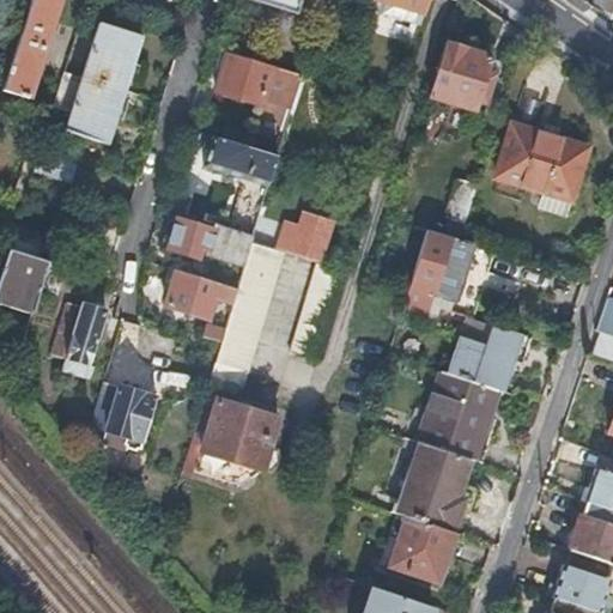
[(29,0),(1,89),(26,96),(56,0),(29,0)]
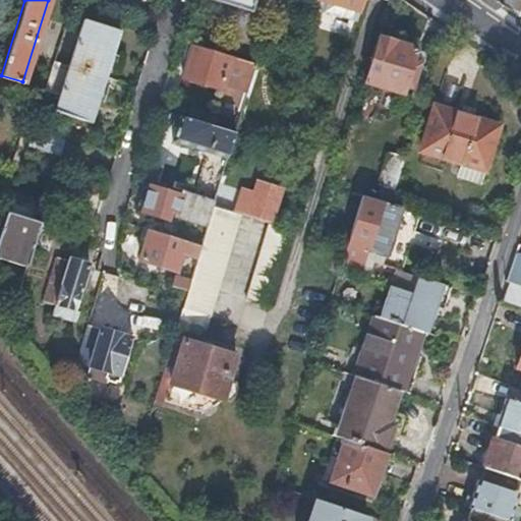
[(222,0),(249,8),(251,0),(222,0)]
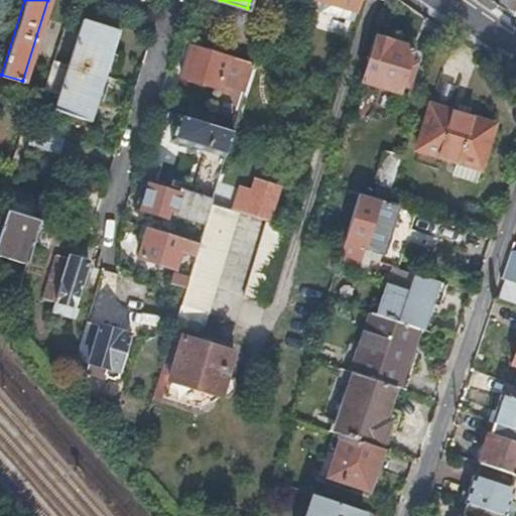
[(310,0),(309,6),(353,19),(358,0),(310,0)]
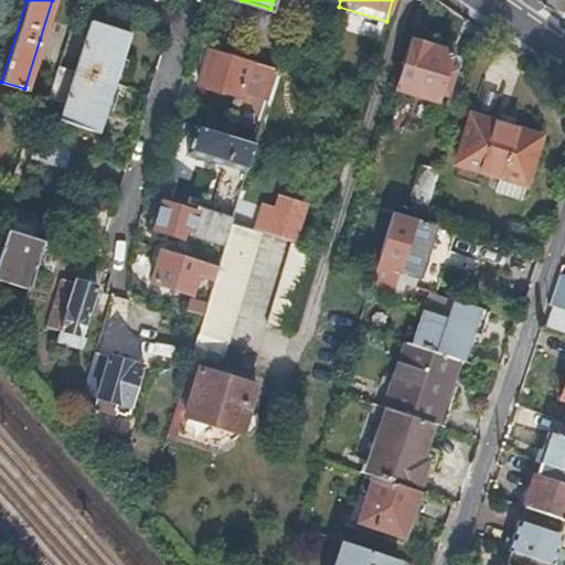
[(564,0),(548,0),(546,7),(560,16),(564,0)]
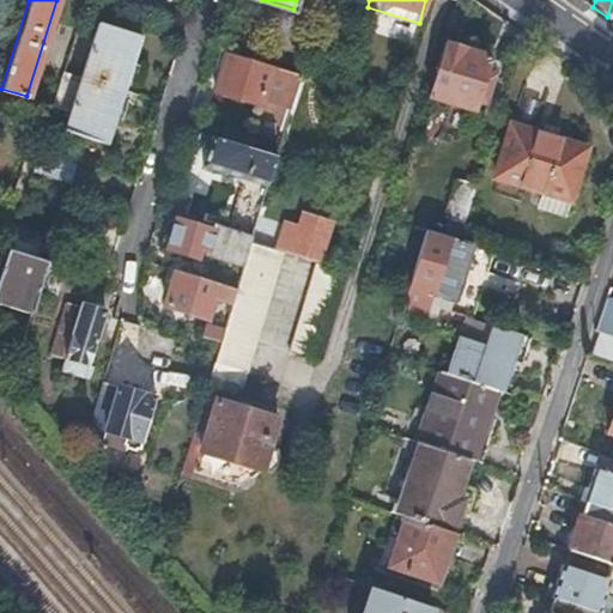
[(77,26),(64,70),(123,89),(141,35),(97,20),(93,31),(77,26)]
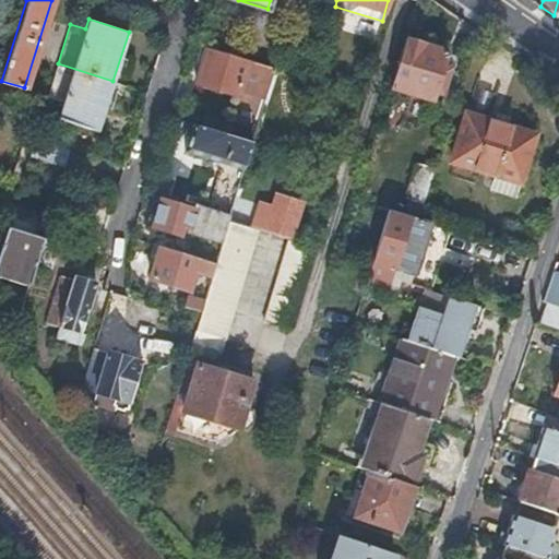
[(424,44),(404,37),(389,85),(430,98),(433,90),(441,92),(449,67),(441,64),(444,51),(424,45),(424,44)]
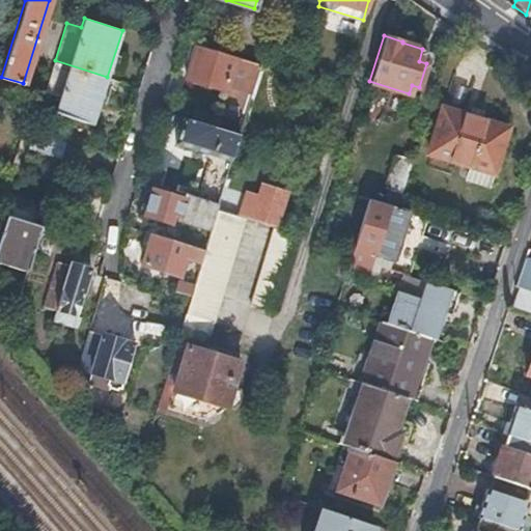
[(259,64),(194,45),(185,78),(225,90),(226,84),(251,92),(254,81),(259,64)]
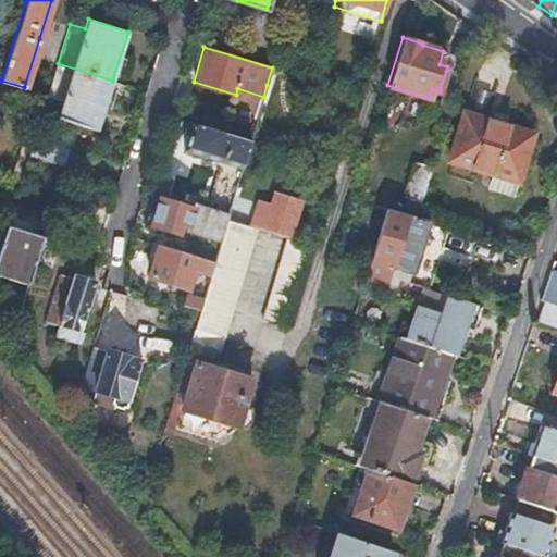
[(58,63),(47,95),(45,101),(61,107),(58,116),(97,130),(112,81),(58,63)]
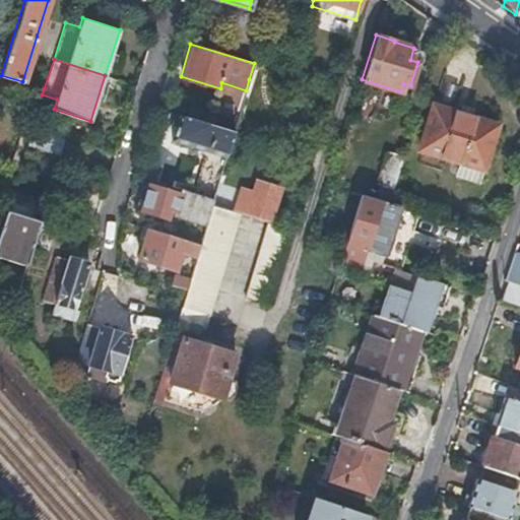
[(170,110),(156,106),(152,119),(167,123),(170,110)]
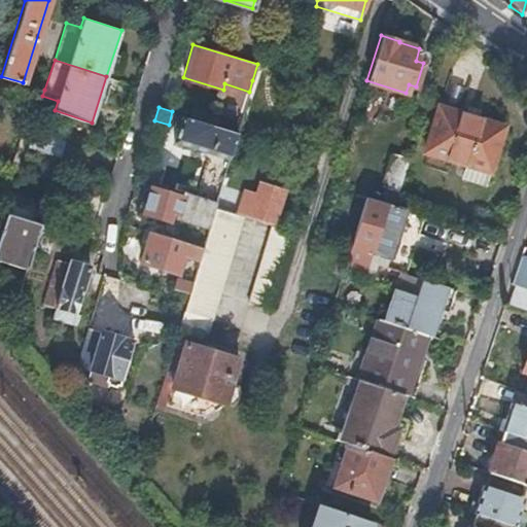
[(503,128),(438,107),(424,150),(489,171),(503,128)]
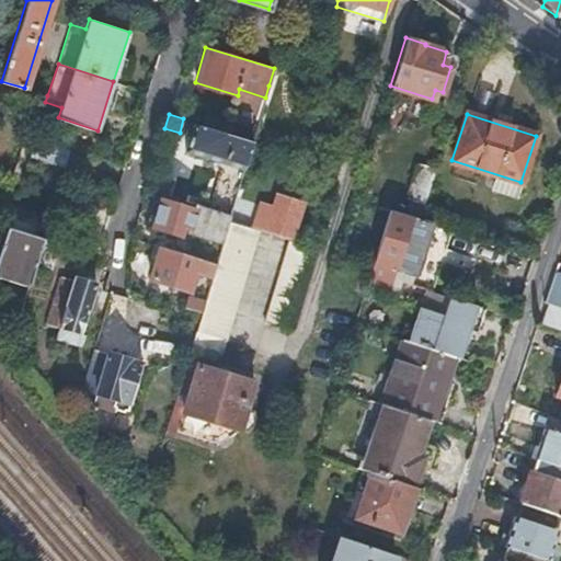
[(239,137),(183,118),(180,133),(190,136),(185,150),(222,162),(209,207),(230,214),(252,141),(239,137)]
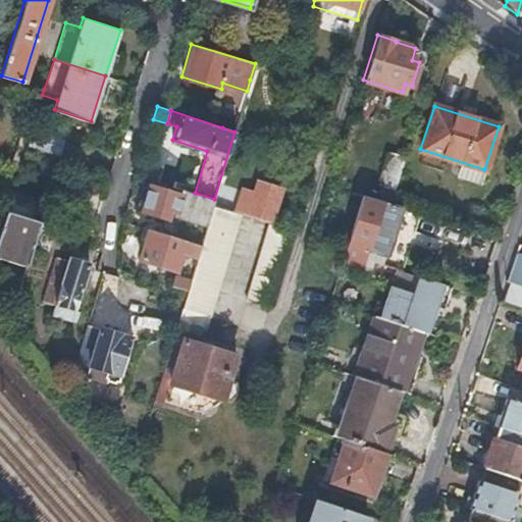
[(227,112),(222,127),(235,132),(239,116),(227,112)]
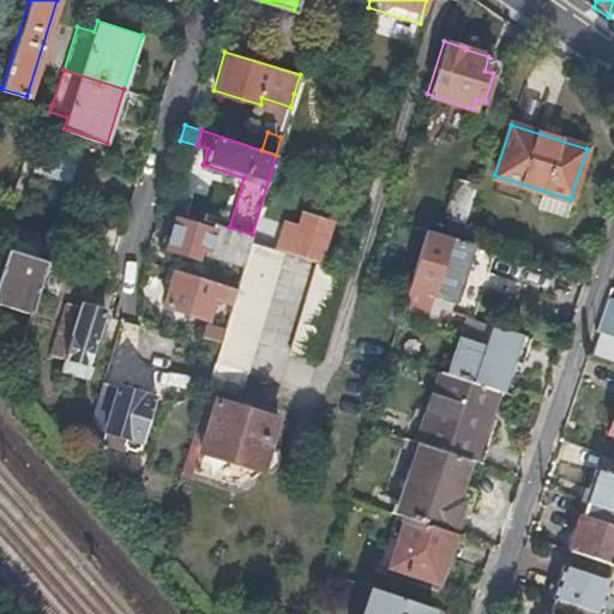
[(463,223),(475,184),(456,178),(443,216),(463,223)]
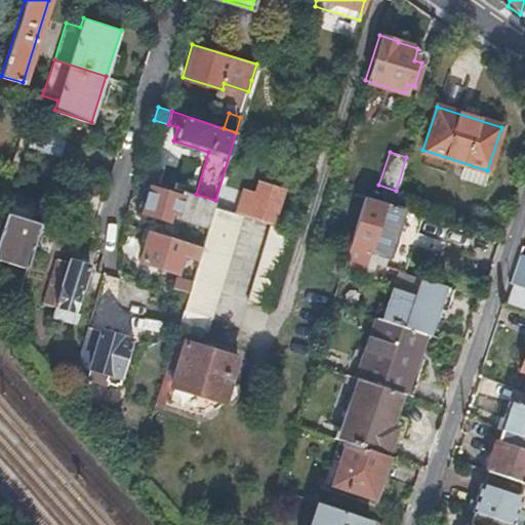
[(236,212),(272,224),(281,191),(257,183),(254,194),(242,191),(236,212)]
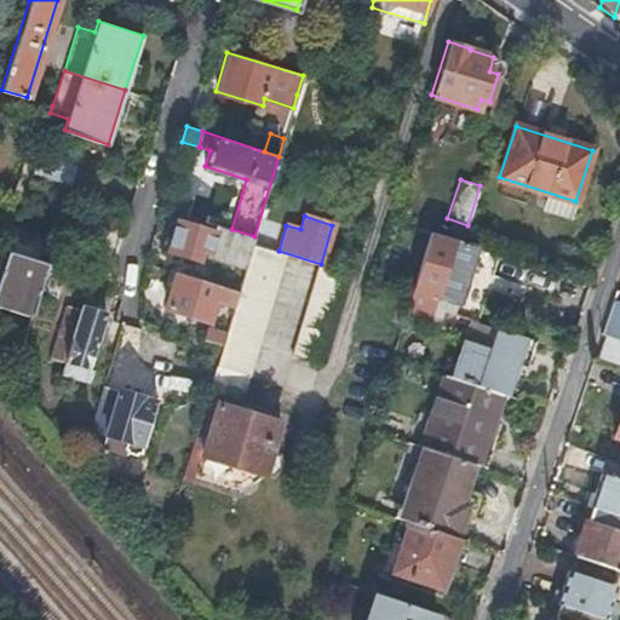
[(480,323),(500,254),(461,242),(453,240),(430,231),(412,290),(412,291),(402,320),(430,328),(435,309),(445,311),(480,323)]
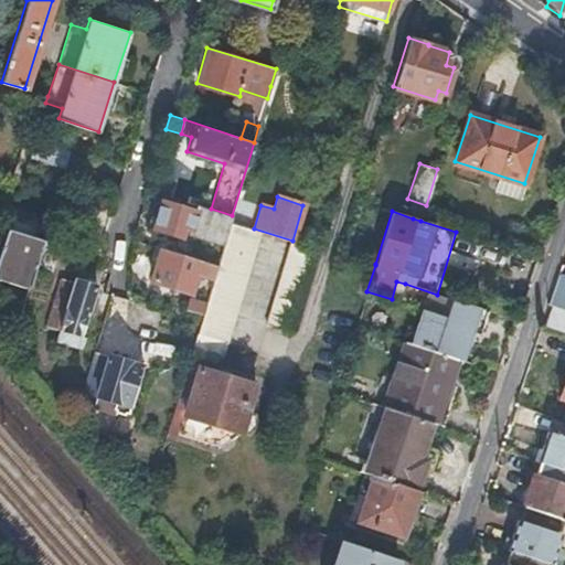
[(224,342),(257,231),(231,223),(198,334),(224,342)]
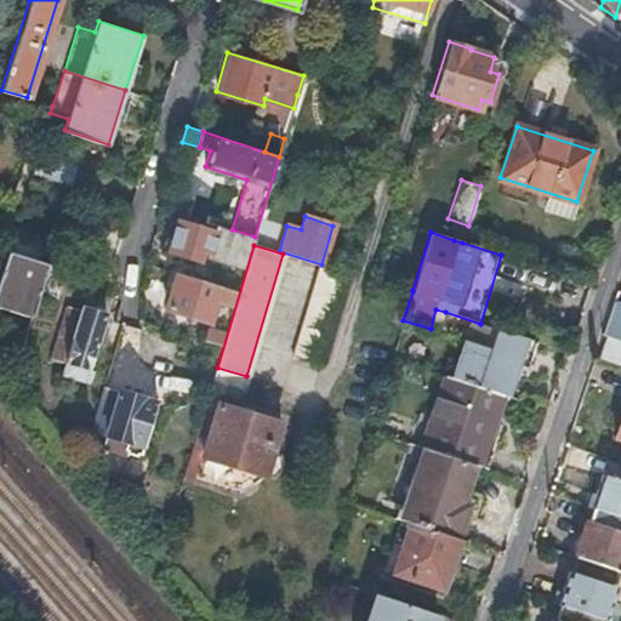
[(6,251),(0,271),(0,307),(30,318),(49,263),(6,251)]
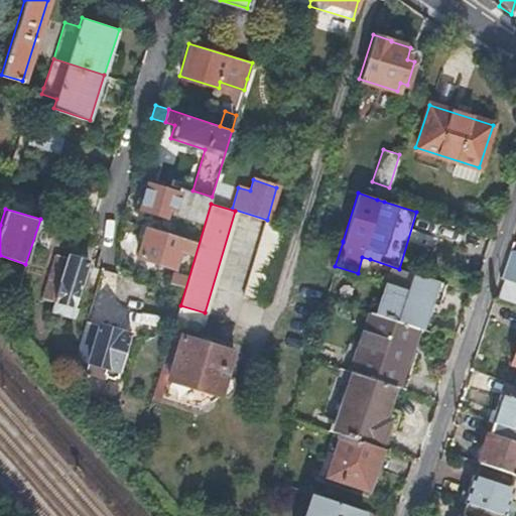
[(156,229),(146,226),(137,256),(179,269),(188,239),(156,229)]
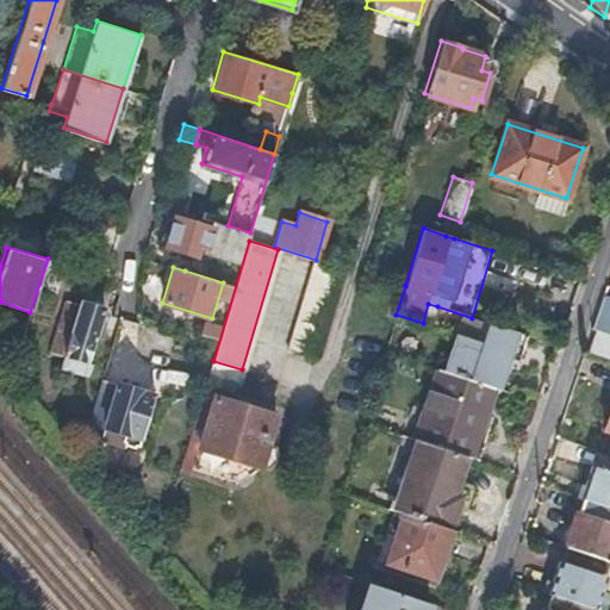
[(595,329),(609,334),(609,299),(602,297),(591,328),(595,329)]
